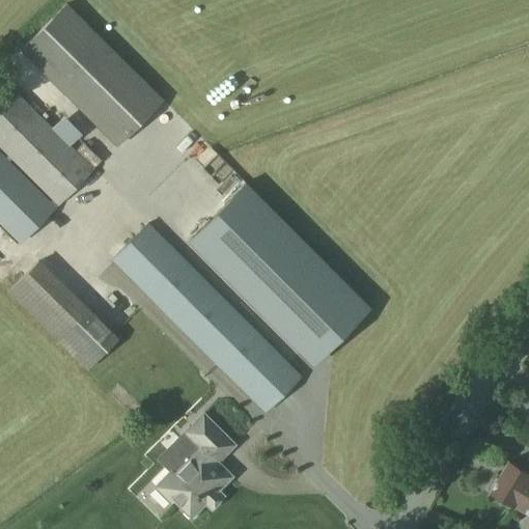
[(164,102),(68,5),(22,51),(118,147),(164,102)]
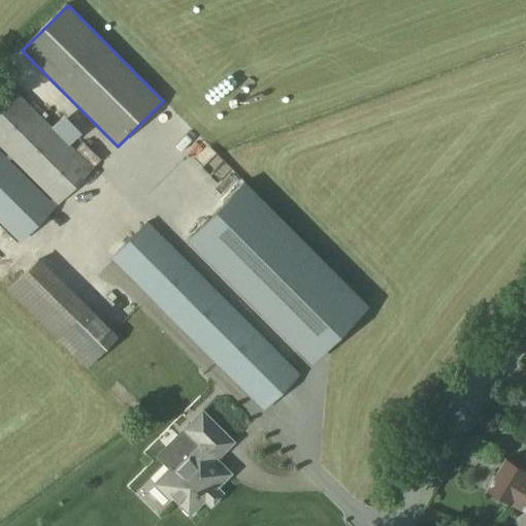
[(0,150),(0,222),(22,243),(58,207),(95,170),(0,74),(0,146),(54,201),(53,202),(0,150)]
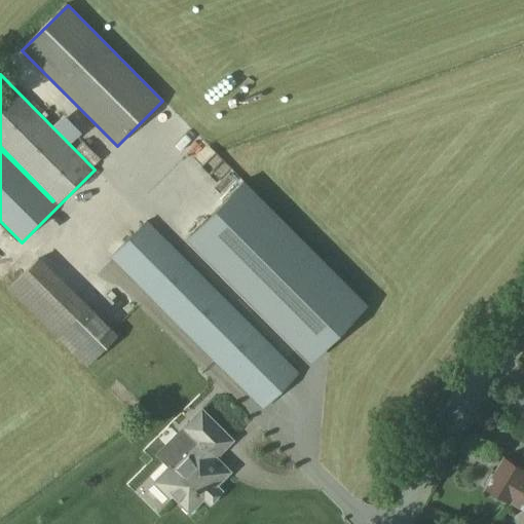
[(327,347),(368,306),(245,183),(188,240),(299,351),(314,335),(327,347)]
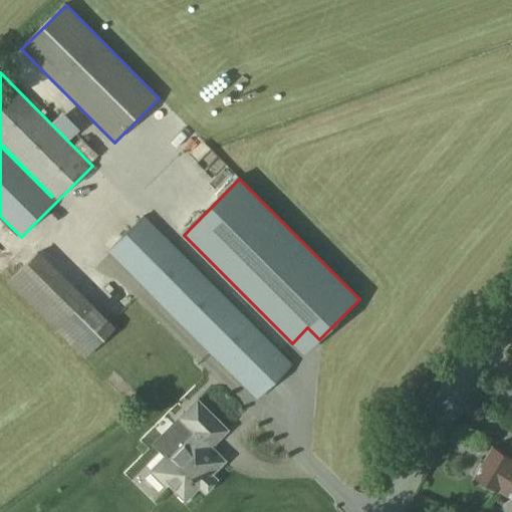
[(293,365),(145,217),(109,252),(257,401),(293,365)]
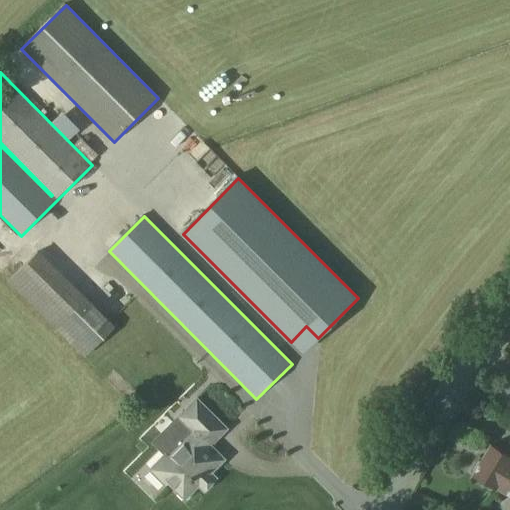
[(39,251),(9,282),(86,359),(116,328),(39,251)]
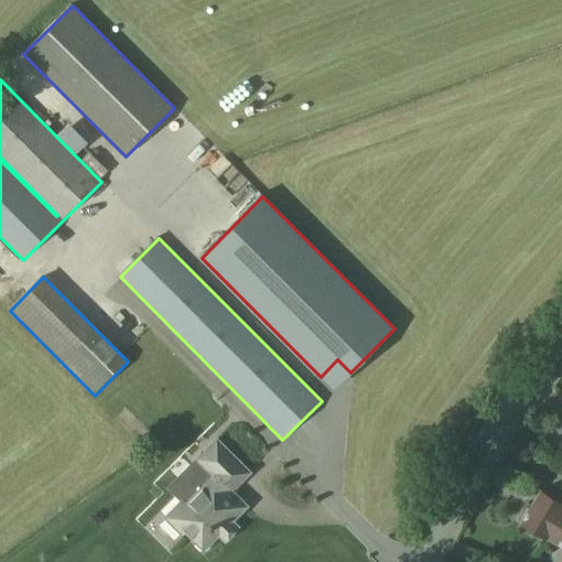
[(165,446),(153,434),(144,443),(157,455),(165,446)]
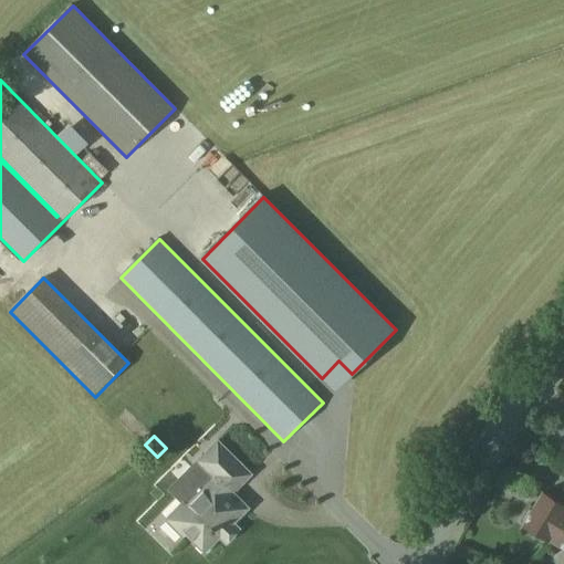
[(188,508),(185,504),(168,521),(185,538),(187,534),(206,553),(220,538),(223,541),(237,528),(233,525),(249,510),(232,493),(250,474),(219,444),(199,462),(216,479),(188,508)]
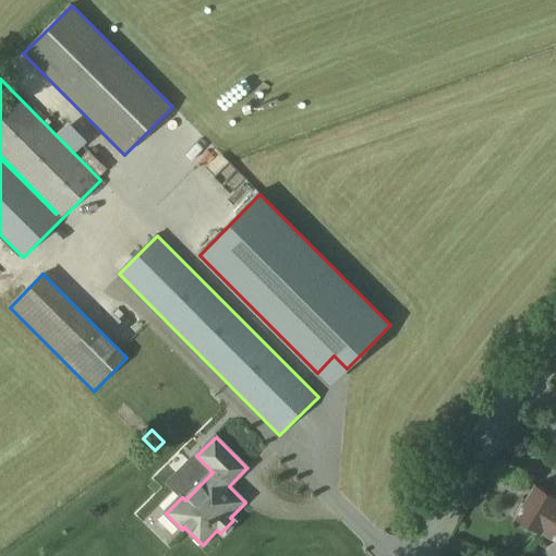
[(555,496),(539,485),(527,504),(524,503),(518,514),(520,515),(519,518),(555,540),(555,496)]
